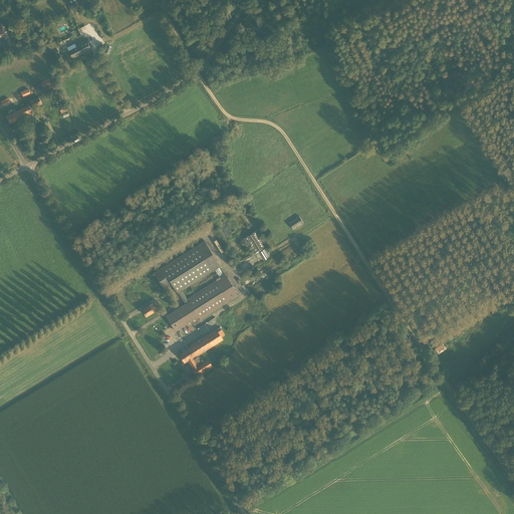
[(68,5),(72,15),(77,13),(73,3),(68,5)]
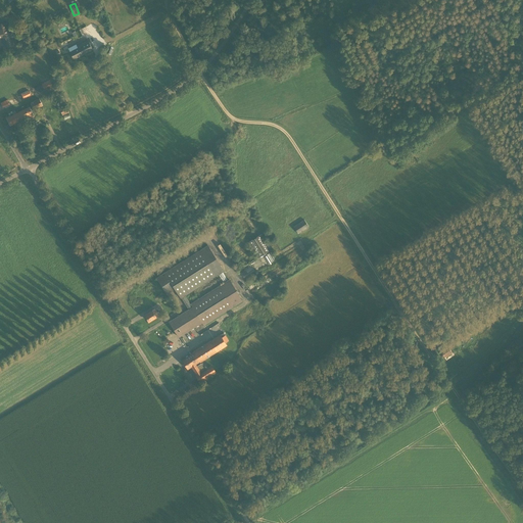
[(0,38),(1,38),(6,54),(14,52),(8,33),(5,22),(0,24),(0,38)]
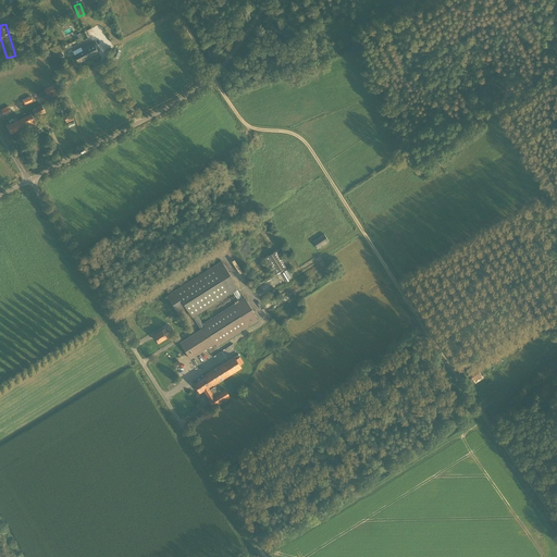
[(31,42),(27,34),(20,37),(22,41),(24,46),(31,42)]
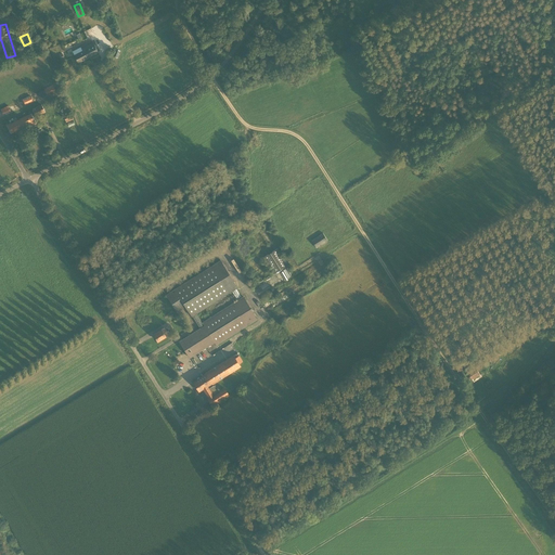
[(78,62),(98,52),(92,42),(82,48),(84,51),(75,55),(78,62)]
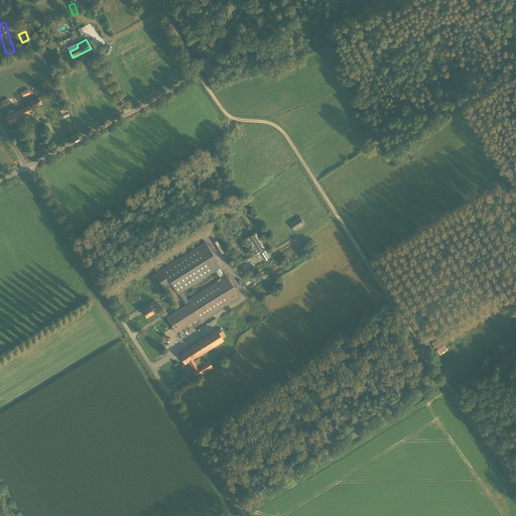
[(42,104),(38,98),(30,102),(33,108),(42,104)]
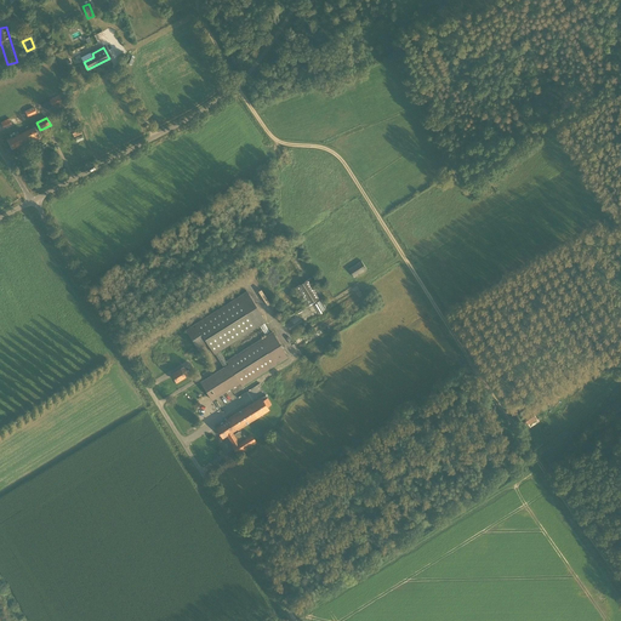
[(29,144),(40,138),(39,135),(34,127),(9,141),(12,149),(28,141),(29,144)]
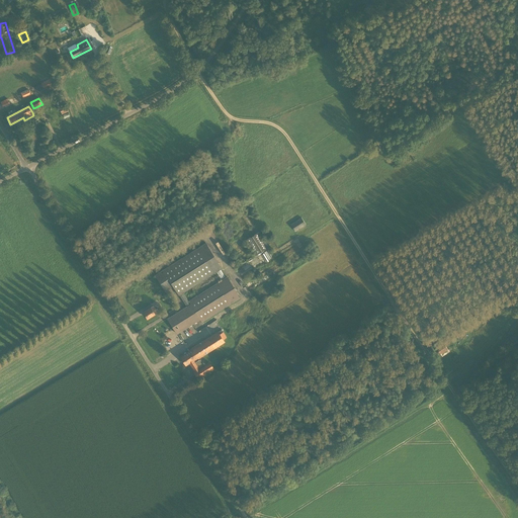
[(295,232),(301,228),(306,225),(301,218),(291,225),(295,232)]
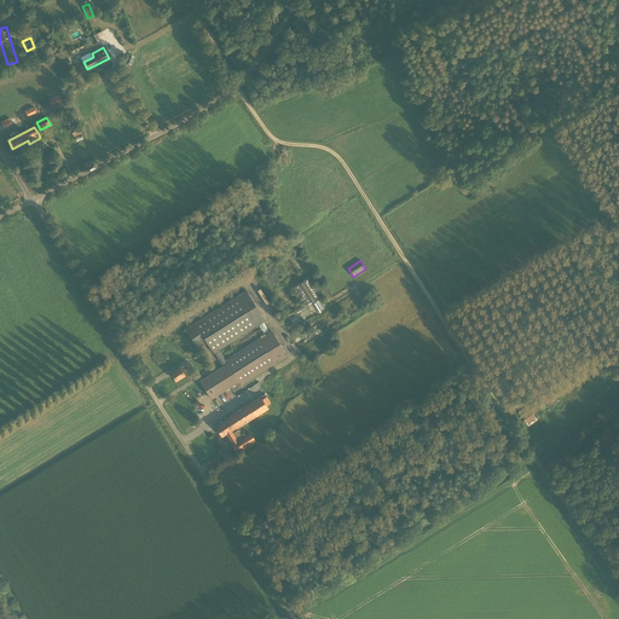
[(320,295),(310,278),(294,288),(305,306),(320,295)]
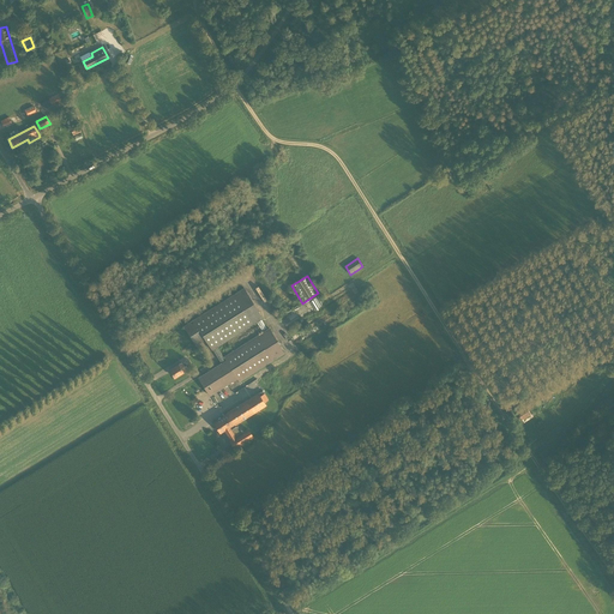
[(217,347),(263,318),(245,289),(185,326),(197,345),(205,339),(212,350),(212,349),(222,363),(198,378),(210,396),(238,378),(240,383),(286,354),(270,329),(223,357),(217,347)]
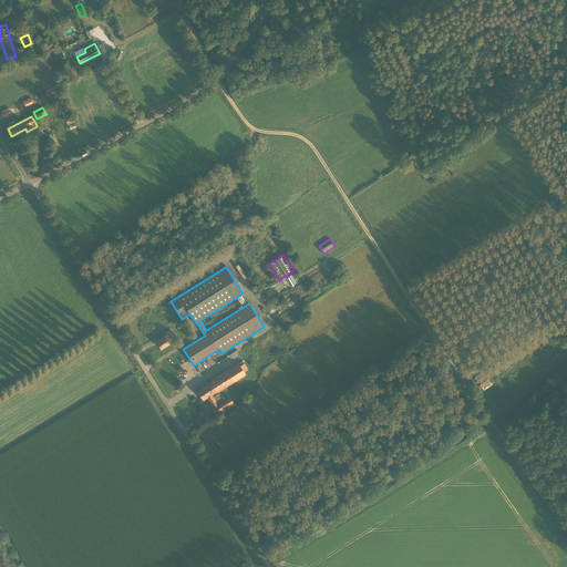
[(161,349),(172,342),(167,336),(157,342),(161,349)]
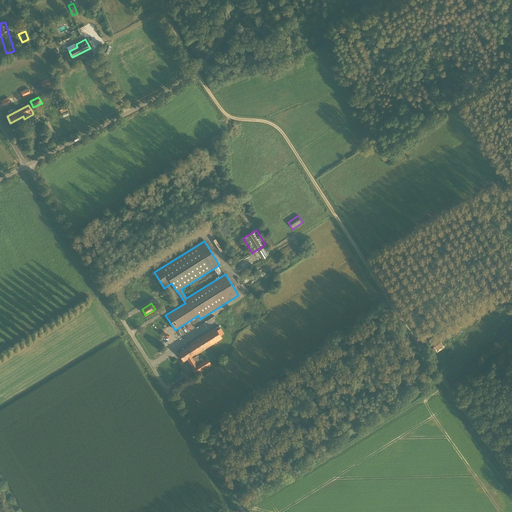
[(219,326),(215,328),(209,332),(208,331),(206,333),(206,334),(186,346),(187,347),(178,352),(184,361),(188,358),(193,367),(192,368),(196,374),(211,364),(207,358),(200,362),(197,356),(193,358),(192,356),(194,355),(196,354),(221,339),(220,336),(224,334),(219,326)]
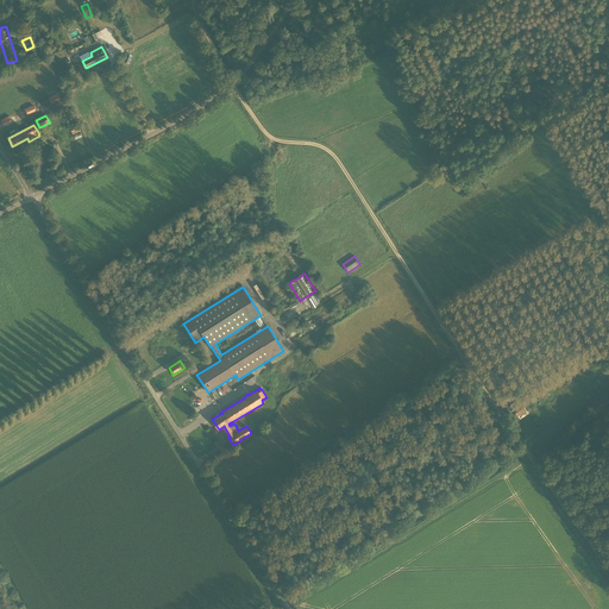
[(527,410),(523,403),(519,407),(514,410),(518,416),(522,413),(527,410)]
